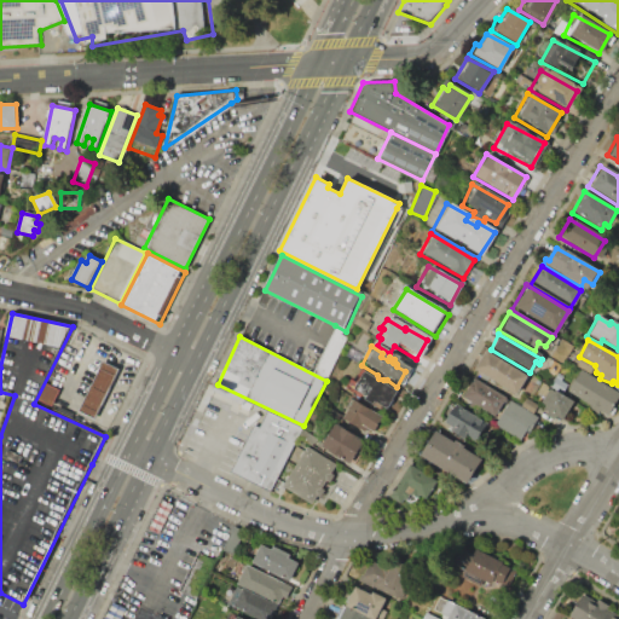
[(480,352),(526,377),(513,398),(469,374),(480,352)]
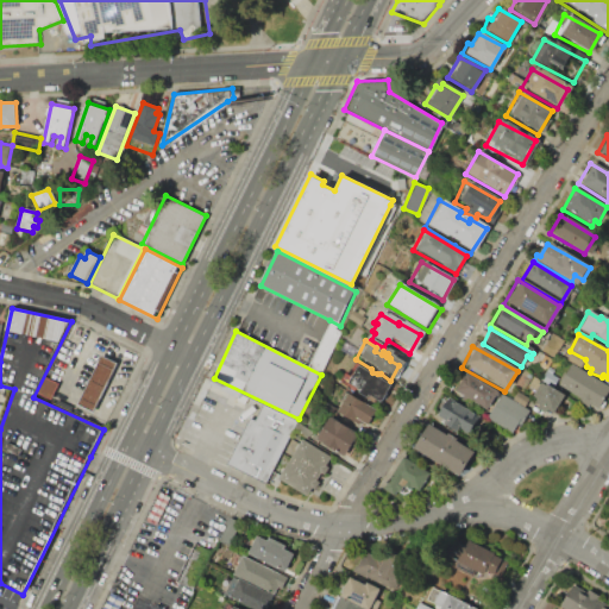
[(100,353),(118,362),(93,412),(75,403),(100,353)]
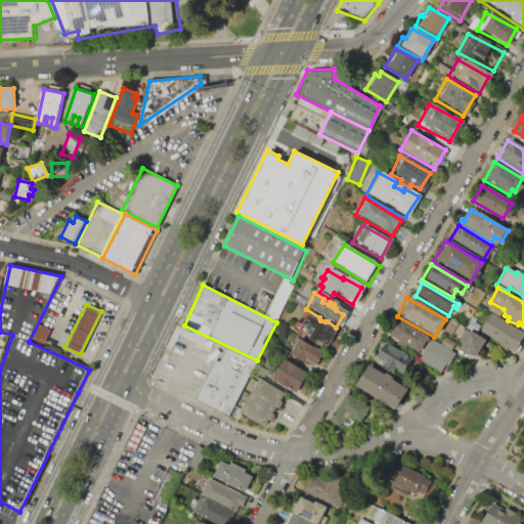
[(489,313),(523,333),(523,335),(514,352),(508,349),(506,351),(497,347),(499,344),(479,332),(489,313)]
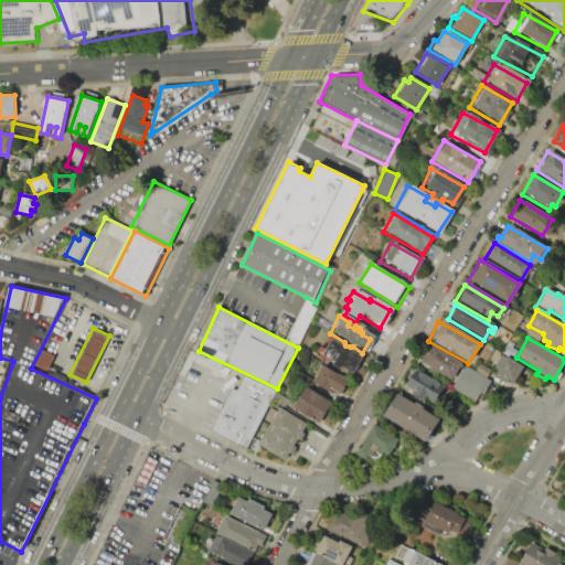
[(503,351),(510,340),(515,343),(513,347),(519,350),(514,358),(503,351)]
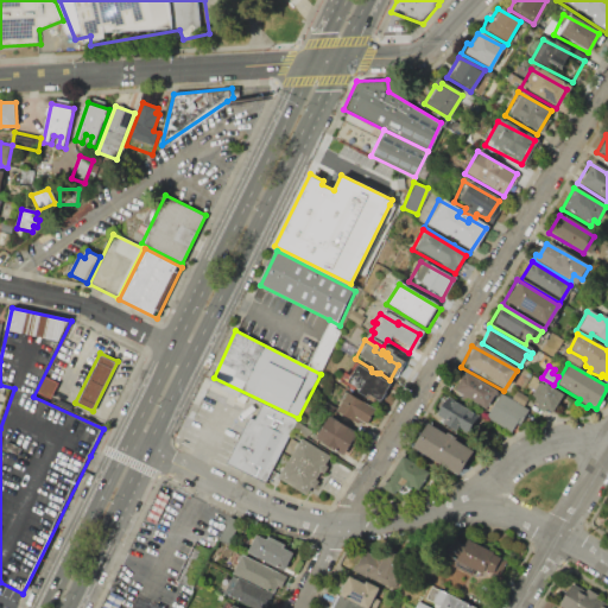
[(352,367),(365,375),(366,373),(372,375),(371,379),(385,387),(375,404),(365,397),(362,400),(354,396),(355,393),(342,386),(352,367)]
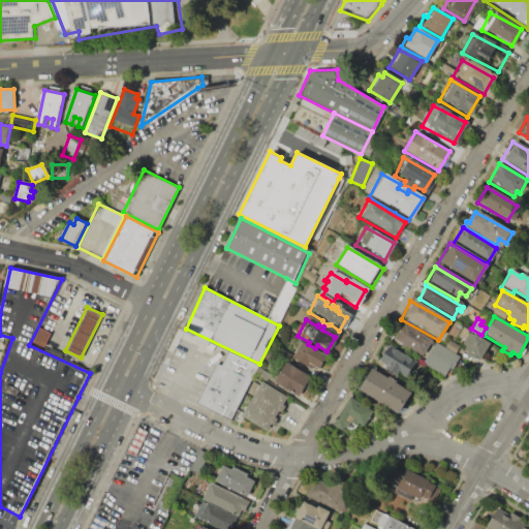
[(401,324),(430,341),(421,358),(393,341),(401,324)]
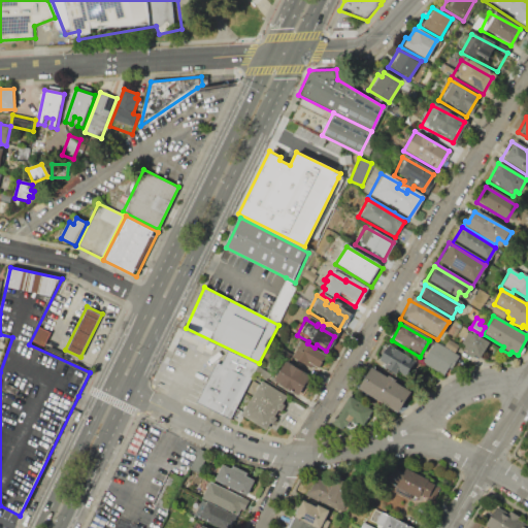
[(38,326),(50,332),(42,345),(31,340),(38,326)]
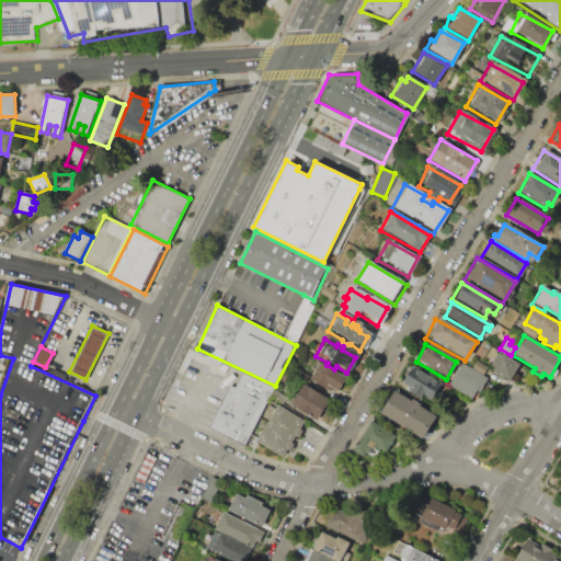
[(492,346),(499,350),(493,358),(488,355),(492,346)]
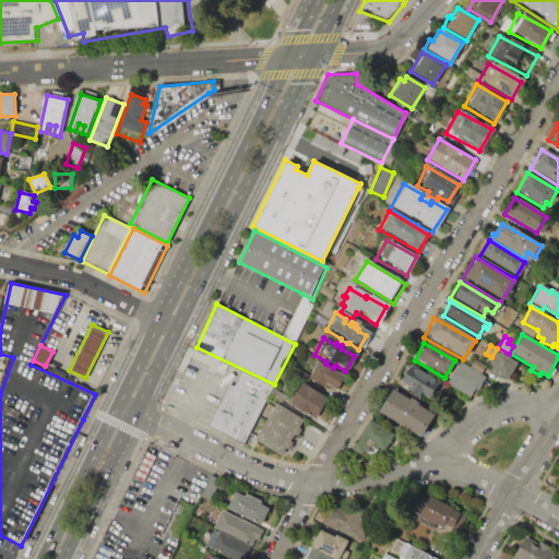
[(498,354),(516,365),(506,382),(488,370),(498,354)]
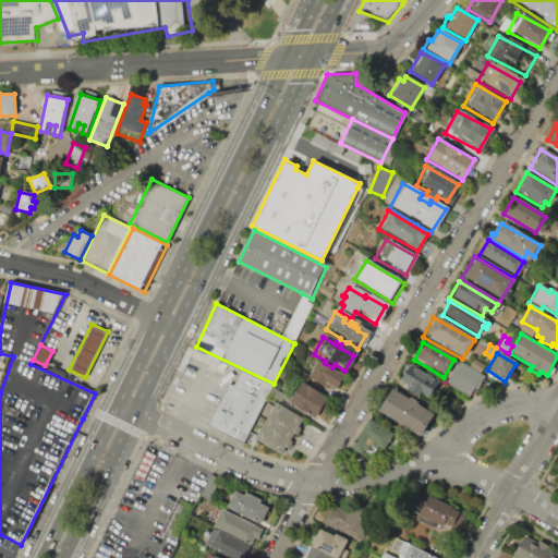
[(314,362),(341,377),(331,396),(305,381),(314,362)]
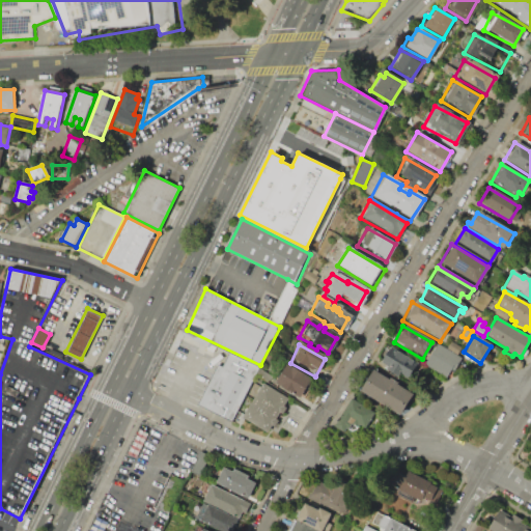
[(436,344),(462,361),(453,374),(449,372),(445,380),(422,366),(436,344)]
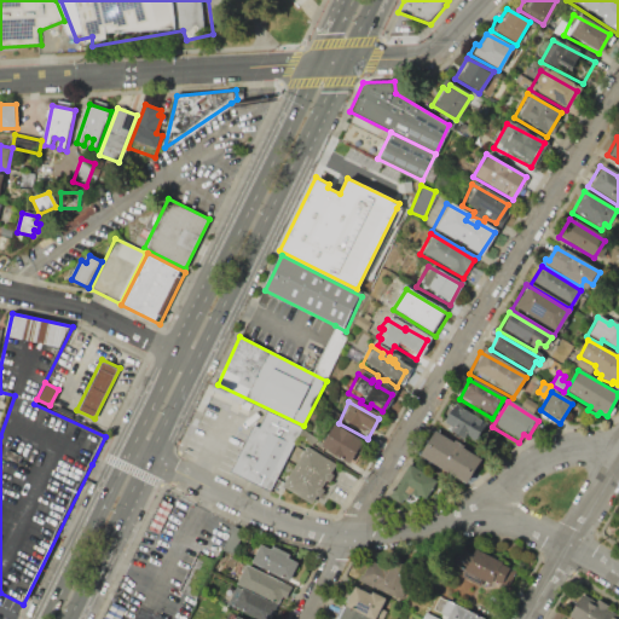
[(453,408),(485,426),(473,445),(440,426),(453,408)]
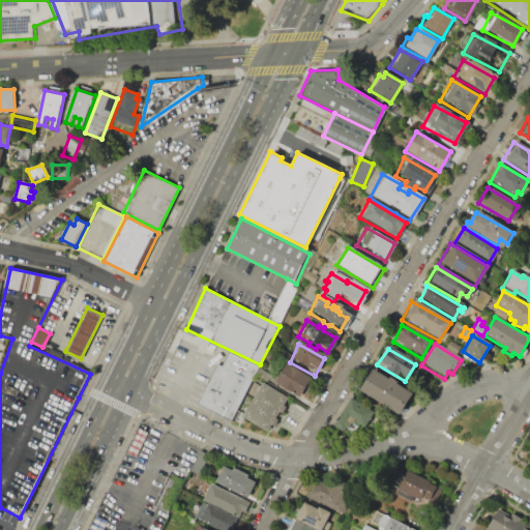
[(197,403),(232,420),(257,367),(226,353),(219,365),(215,363),(197,403)]
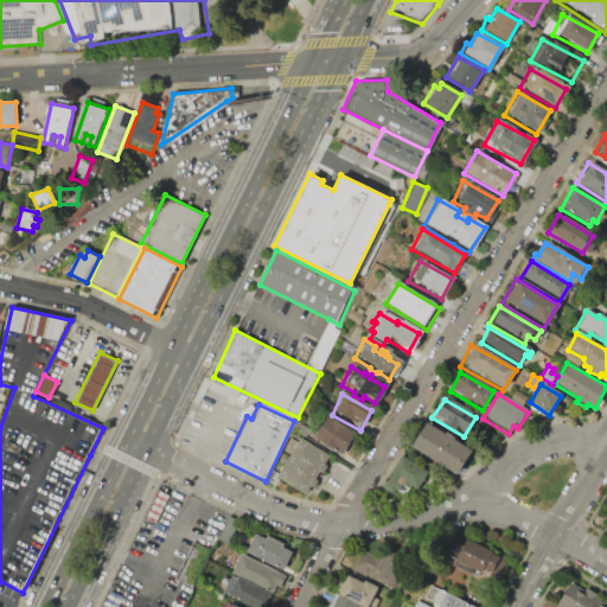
[(325,417),(351,433),(338,458),(311,441),(325,417)]
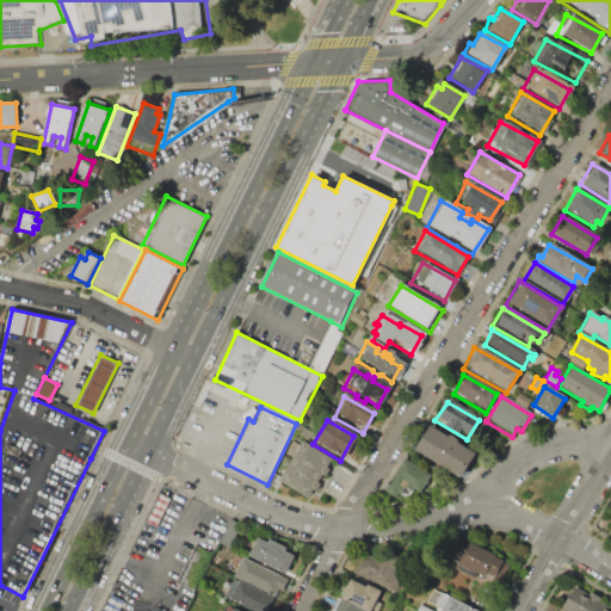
[(425,429),(471,457),(458,480),(409,452),(425,429)]
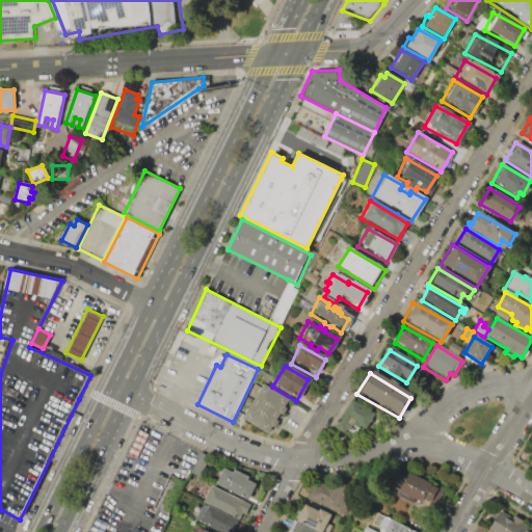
[(263,387),(288,402),(284,409),(290,413),(286,420),(280,417),(275,424),(280,429),(276,436),(245,419),(263,387)]
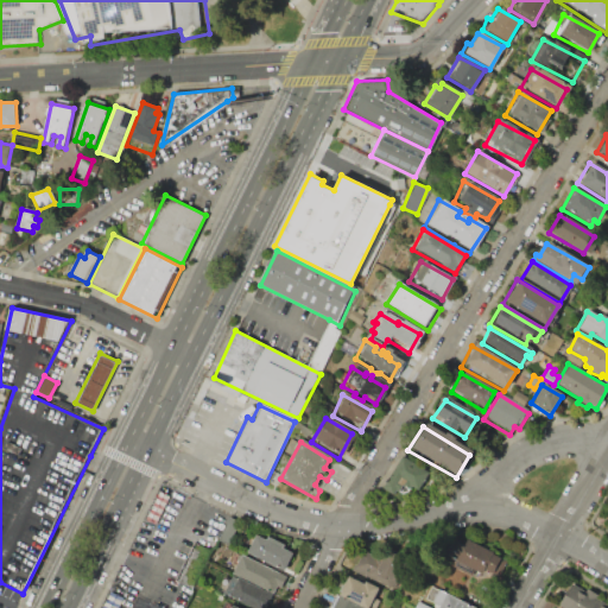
[(398,460),(429,475),(422,491),(416,488),(412,493),(405,494),(399,492),(396,495),(384,488),(398,460)]
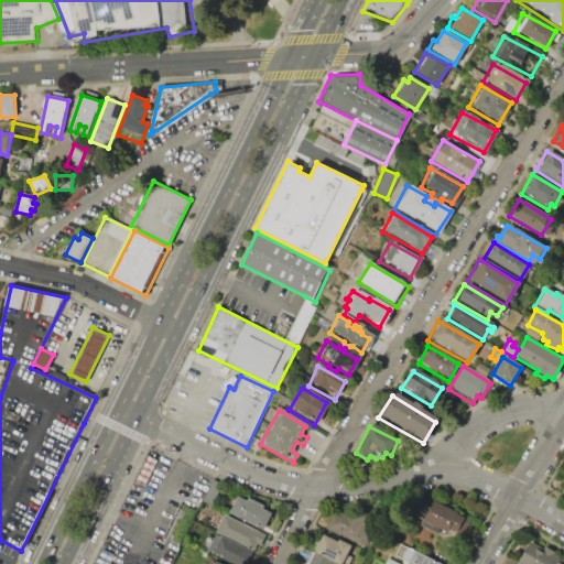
[(239,496),(249,500),(250,498),(261,503),(260,506),(274,513),(267,529),(232,512),(239,496)]
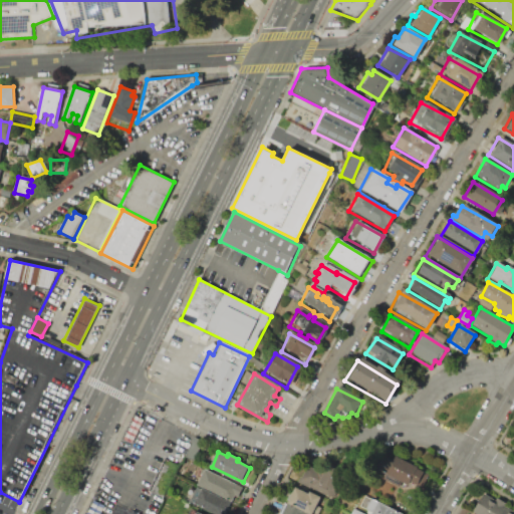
[(399,456),(432,473),(425,488),(415,482),(413,487),(379,470),(387,457),(396,461),(399,456)]
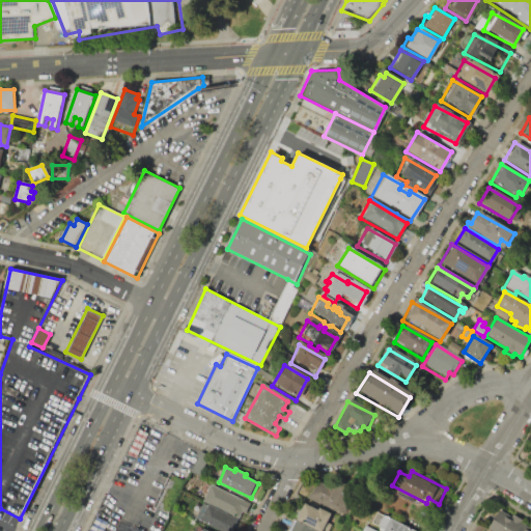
[(171,475),(187,482),(170,515),(155,507),(171,475)]
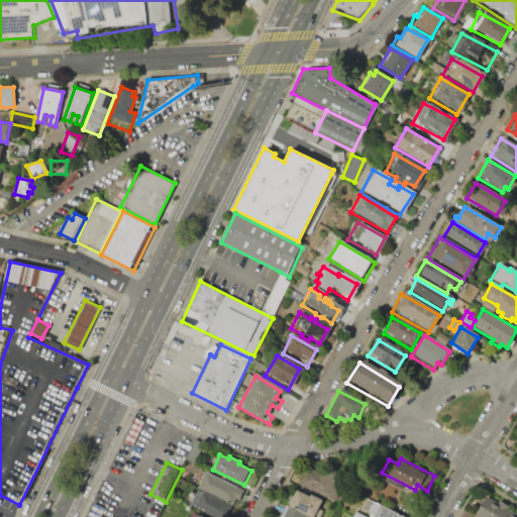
[(301,485),(310,469),(317,473),(319,470),(327,474),(330,469),(345,476),(342,482),(347,485),(337,503),(301,485)]
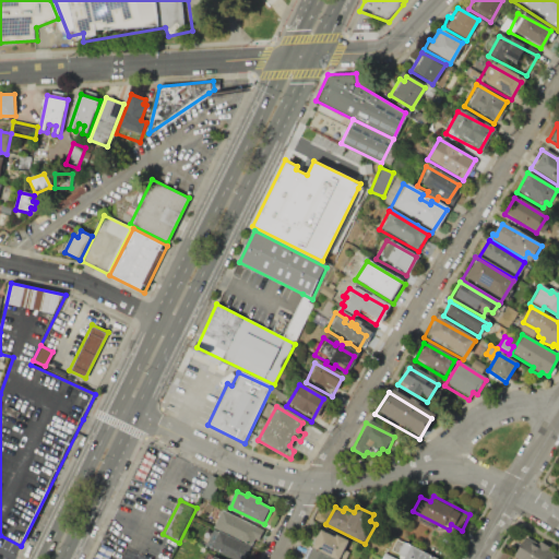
[(224,510),(261,528),(253,546),(215,527),(224,510)]
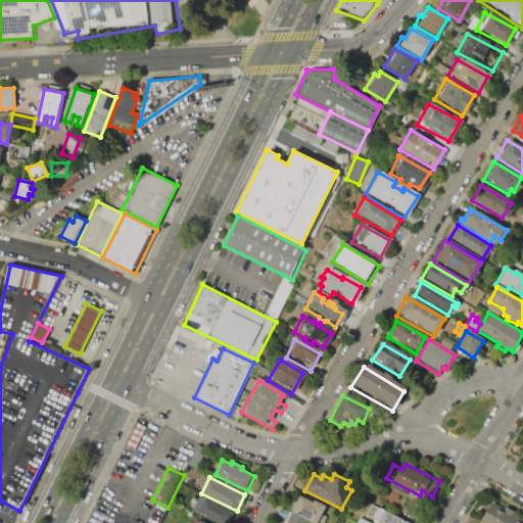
[(302,493),(315,502),(317,500),(329,506),(324,516),(326,517),(323,522),(321,522),(320,522),(319,522),(317,522),(295,512),(302,493)]
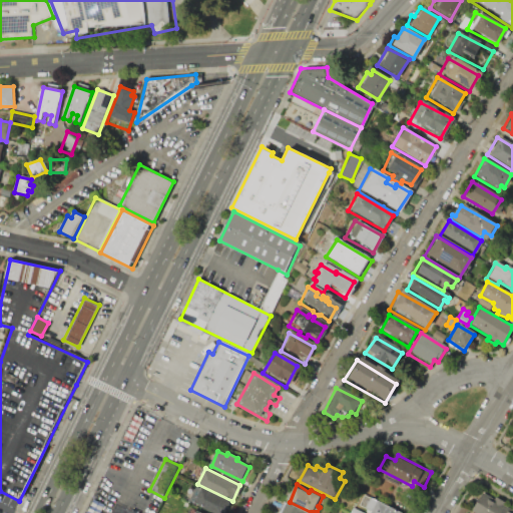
[(197,487),(200,489),(202,487),(229,501),(224,512),(212,512),(188,501),(190,496),(192,497),(197,487)]
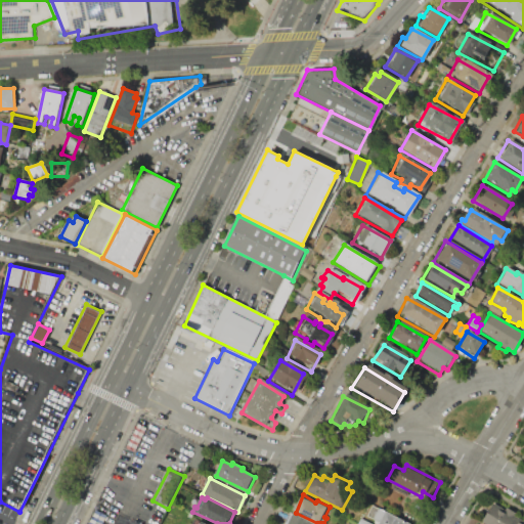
[(490,505),(500,511),(503,508),(514,513),(513,516),(523,522),(523,523),(481,523),(480,523),(490,505)]
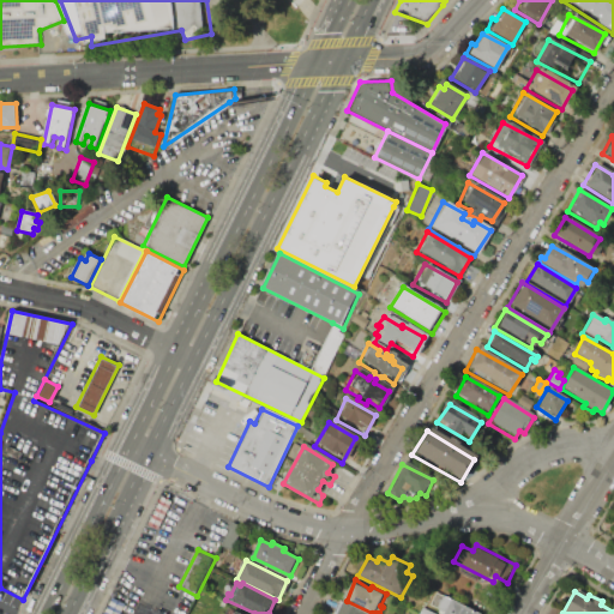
[(447,596),(487,613),(446,613),(449,611),(441,607),(447,596)]
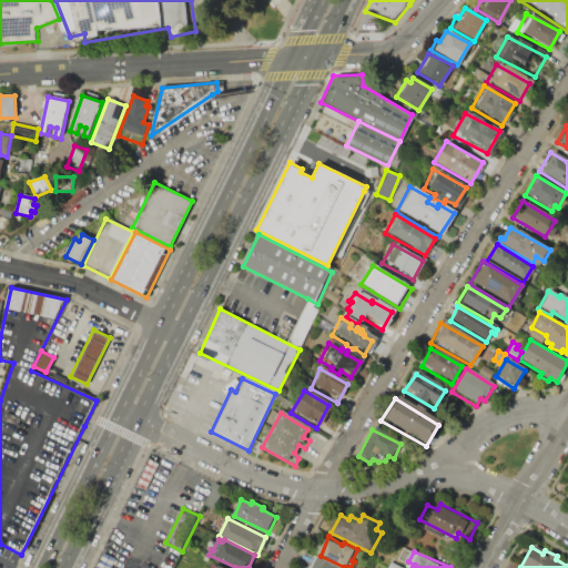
[(312,567),(317,557),(340,567),(312,567)]
